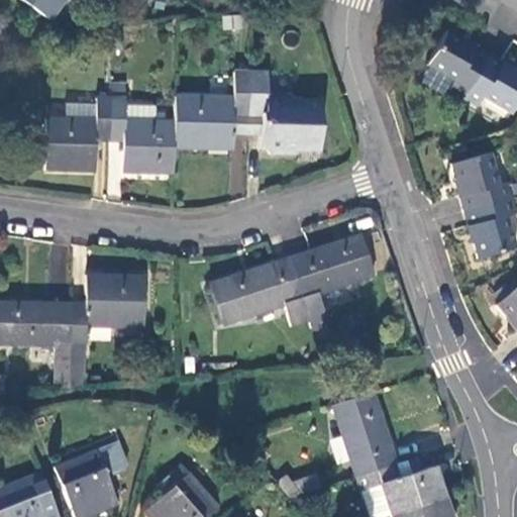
[(449,91),(463,98),(489,55),(444,29),(425,64),(453,81),(449,91)]
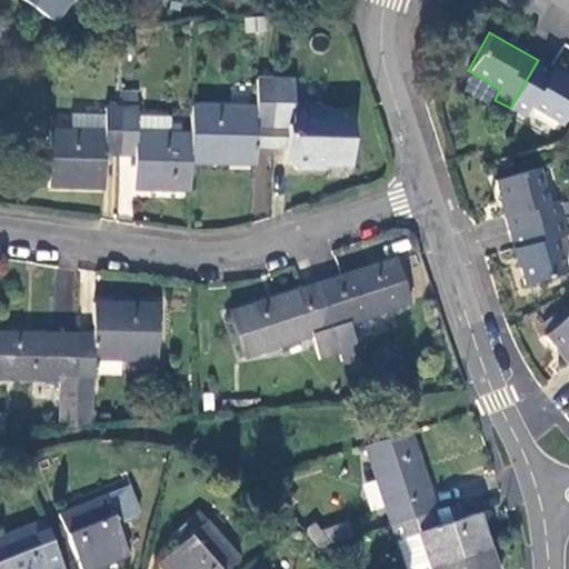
[(568,77),(538,60),(510,108),(527,118),(532,108),(561,125),(568,111),(568,77)]
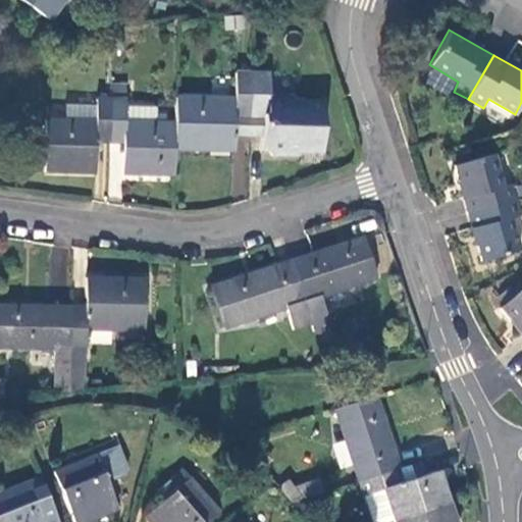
[(249,117),(250,74),(237,74),(236,100),(175,98),(174,124),(174,149),(233,151),(235,131),(235,117),(249,117)]
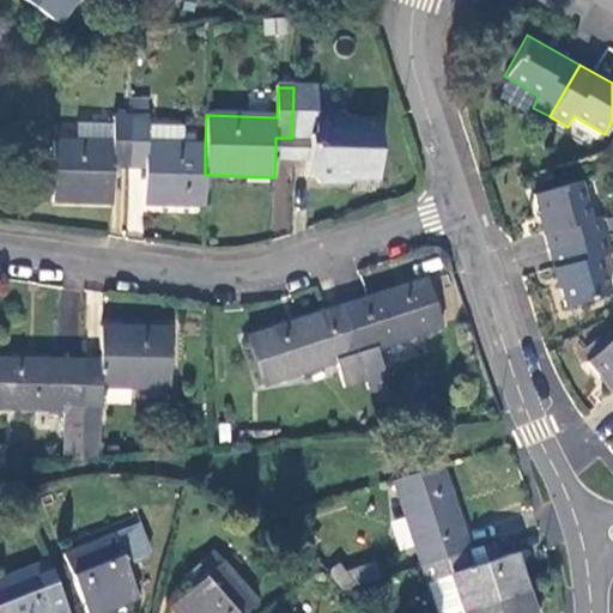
[(313,89),(293,87),(292,138),(308,139),(308,155),(308,177),(313,177),(321,186),(333,186),(338,177),(378,178),(380,126),(353,125),(346,119),(313,117),(313,89)]
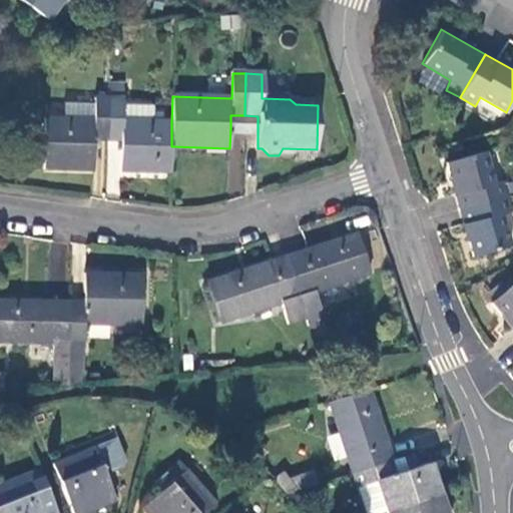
[(109,81),(109,99),(122,100),(123,81),(109,81)]
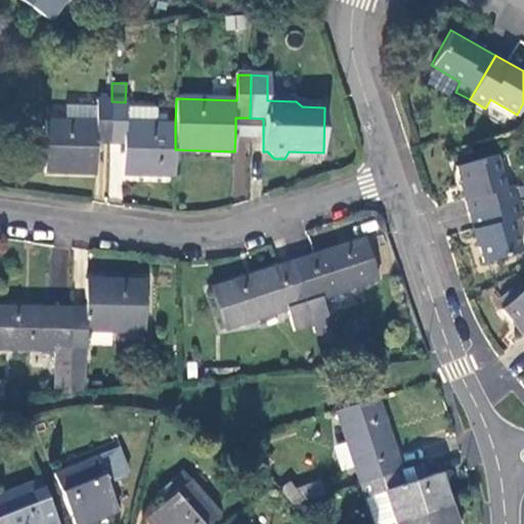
[(95,144),(111,143),(112,101),(97,101),(96,107),(97,123),(66,122),(44,122),(44,172),(95,173),(95,144)]
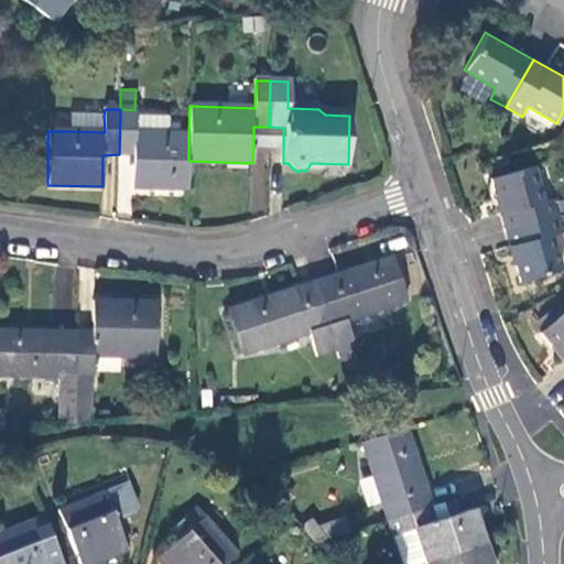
[(132,187),(187,188),(188,161),(188,134),(169,134),(134,133),(134,117),(134,110),(120,109),(119,154),(132,154),(132,187)]
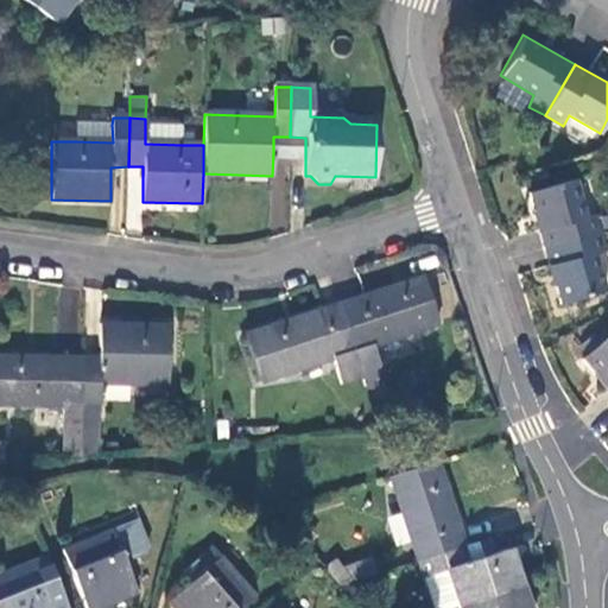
[(76,124),(76,141),(113,143),(112,125),(76,124)]
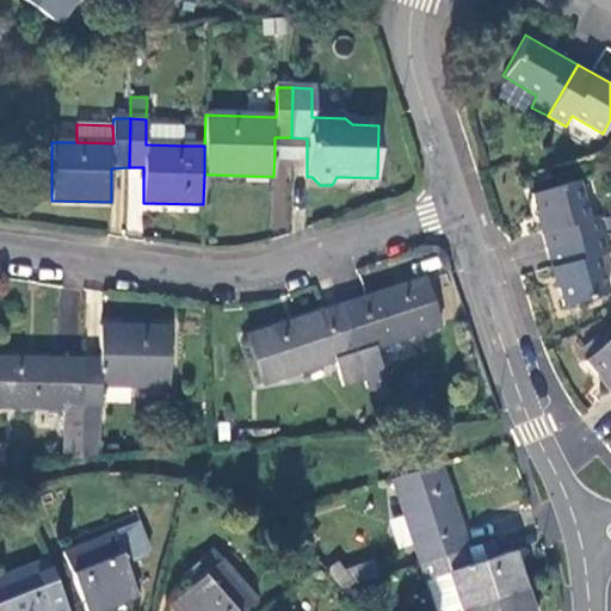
[(146,144),(183,146),(183,128),(146,127),(146,144)]
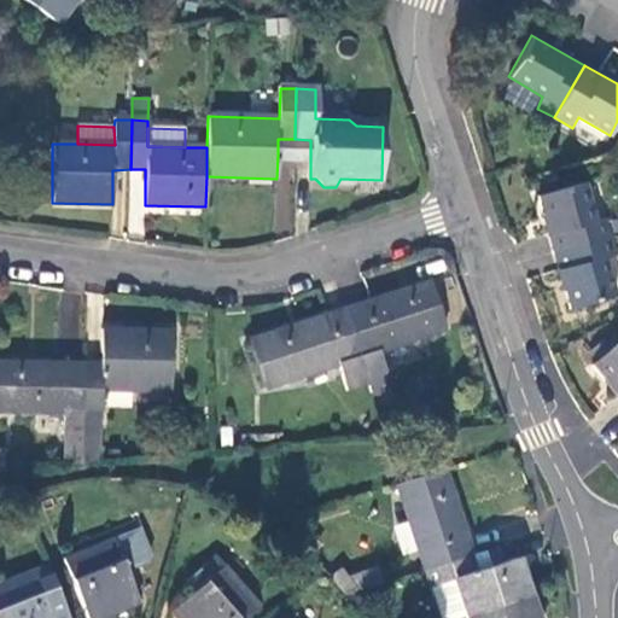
[(295,139),(278,139),(278,155),(295,156),(295,139)]
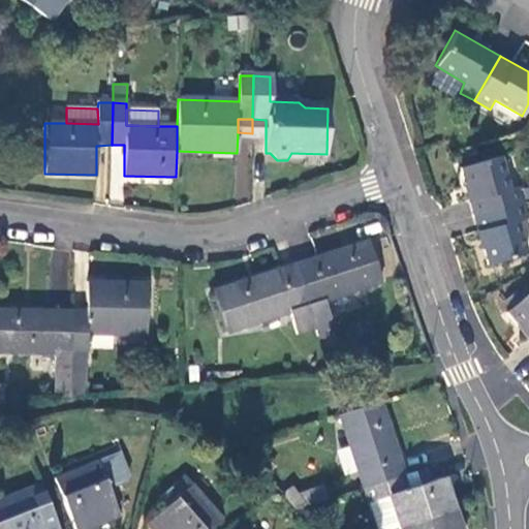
[(266,120),(252,119),(252,133),(266,133),(266,120)]
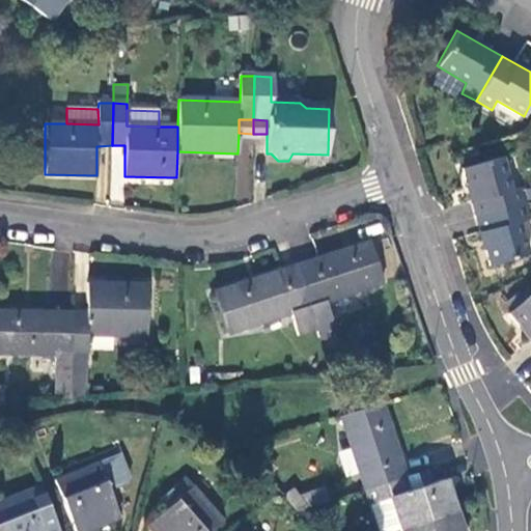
[(460,169),(474,218),(525,203),(521,187),(510,191),(500,156),(460,169)]
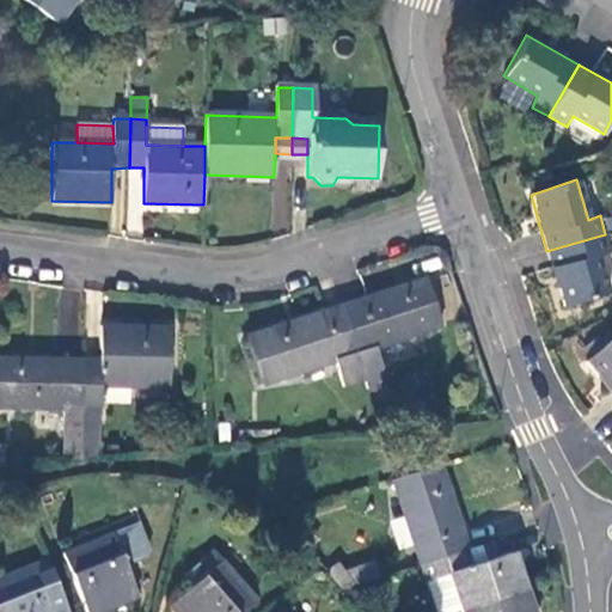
[(605,234),(546,251),(562,308),(609,295),(598,256),(610,254),(605,234)]
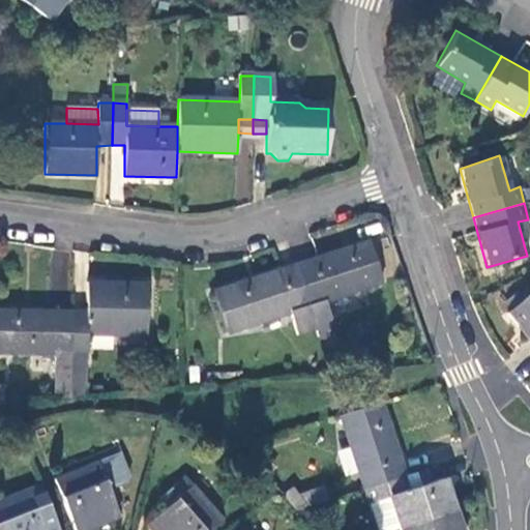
[(371,241),(295,266),(316,329),(317,331),(329,327),(331,320),(325,300),(383,283),(371,241)]
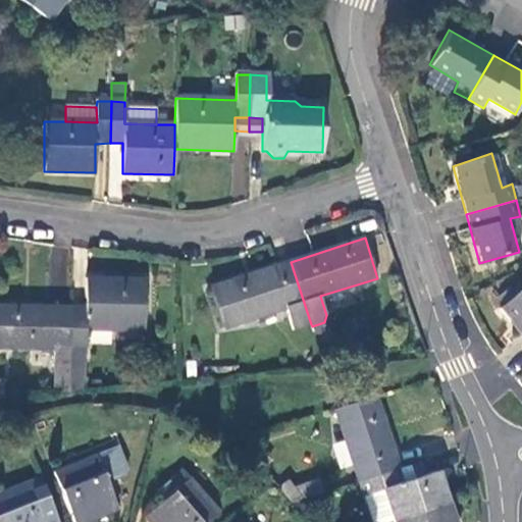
[(311,324),(291,262),(210,289),(223,328),(286,308),(294,330),(311,324)]
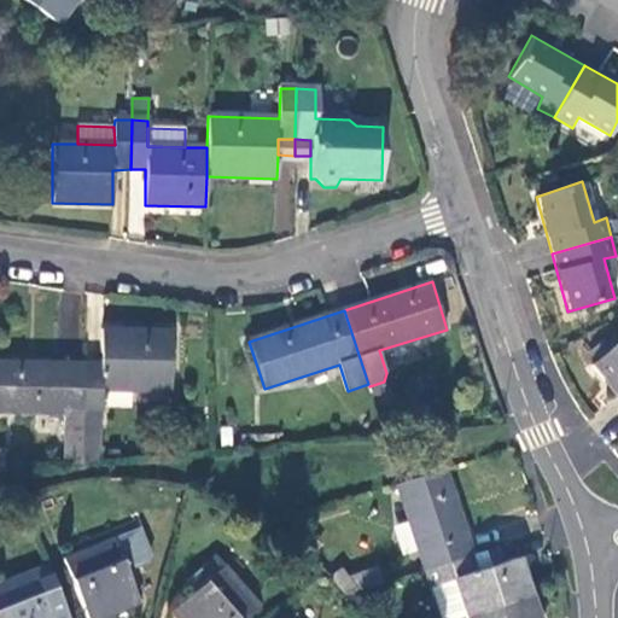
[(100,366),(85,365),(82,462),(100,464),(101,390),(172,392),(172,332),(103,330),(100,366)]
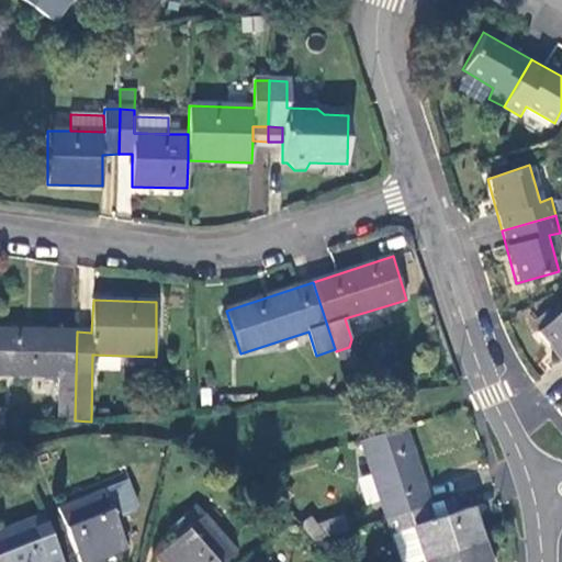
[(561,359),(561,307),(537,328),(561,359)]
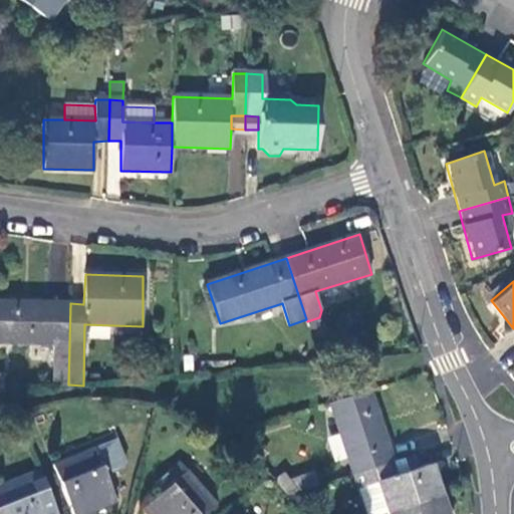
[(70,303),(0,300),(0,343),(53,345),(54,387),(68,387),(68,384),(70,303)]
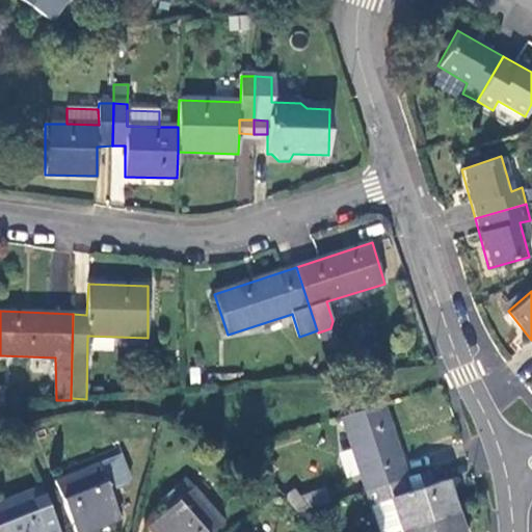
[(327,340),(330,328),(318,333),(321,342),(327,340)]
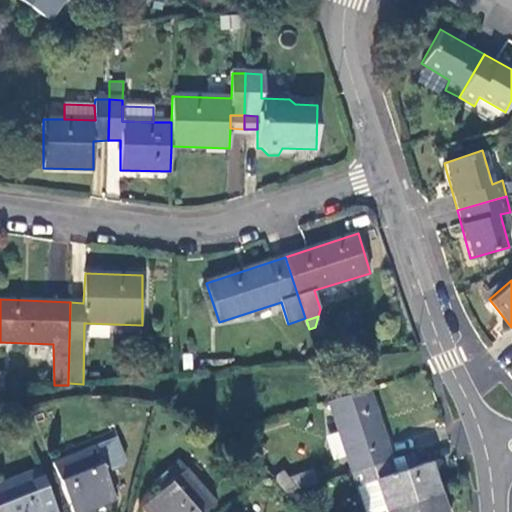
[(392,459),(369,388),(328,401),(352,472),(392,459)]
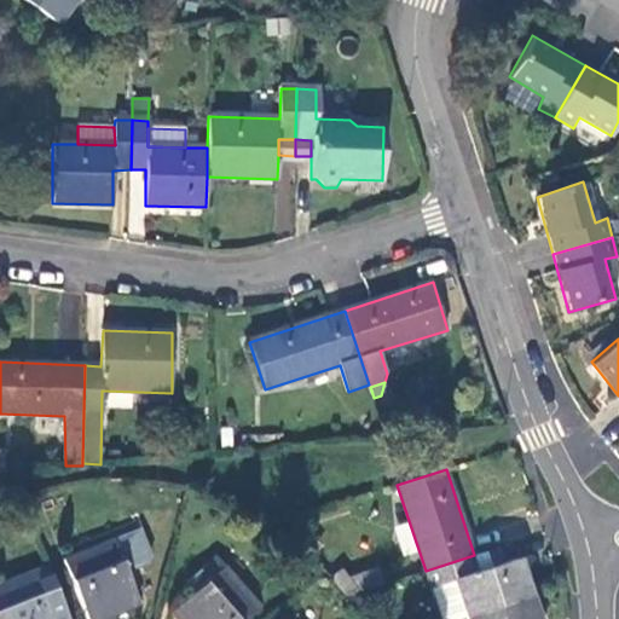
[(87,618),(100,618),(140,605),(115,541),(65,560),(87,618)]
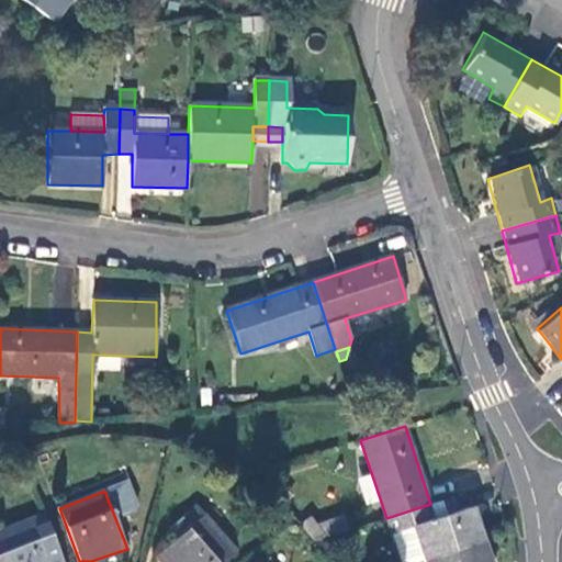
[(447,498),(430,504),(435,519),(451,514),(447,498)]
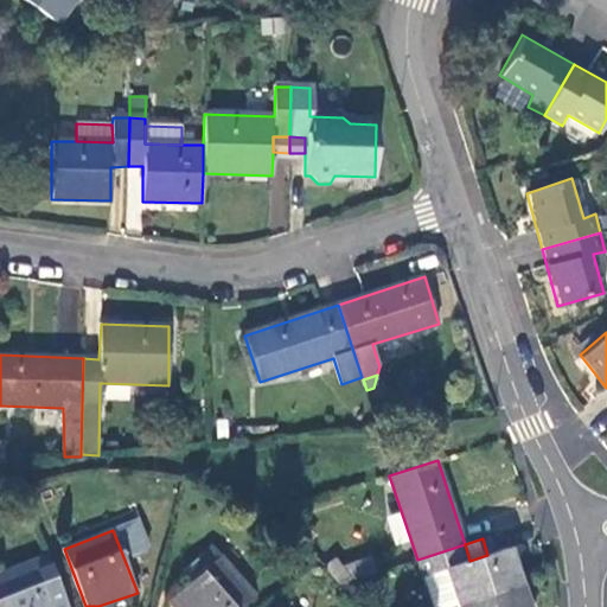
[(470,561),(465,544),(417,560),(422,576),(443,569),(457,605),(521,585),(510,548),(487,555),(470,561)]
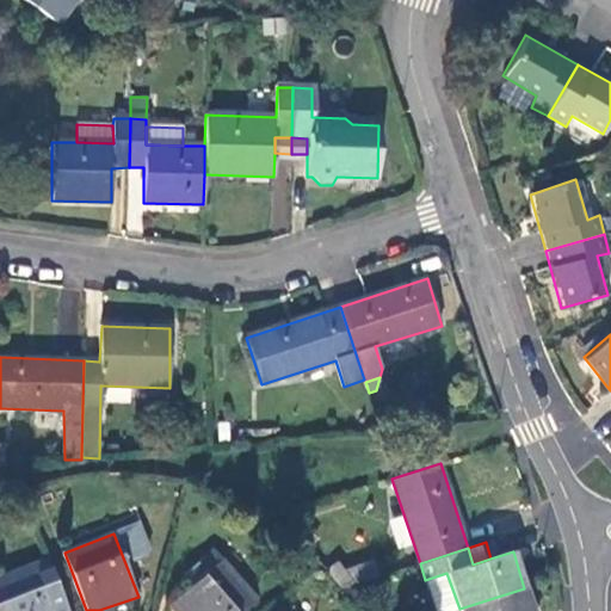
[(68,610),(49,560),(0,578),(0,610),(68,610)]
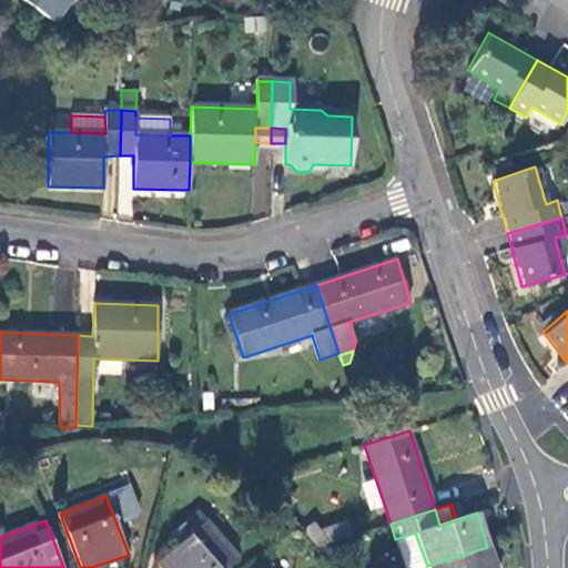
[(162,567),(226,567),(237,559),(204,520),(158,563),(162,567)]
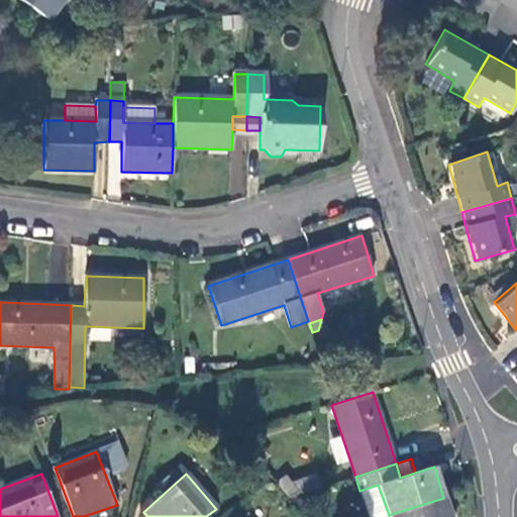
[(286,477),(276,484),(283,491),(286,496),(318,487),(315,476),(291,483),(286,477)]
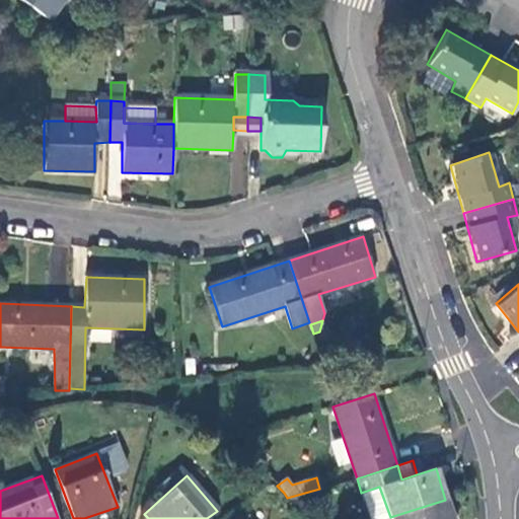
[(379,487),(361,493),(369,518),(384,518),(390,517),(379,487)]
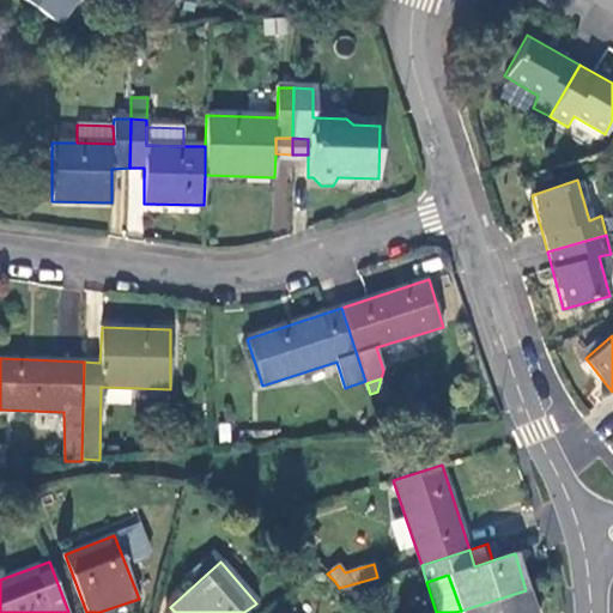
[(533,612),(526,590),(461,611),(461,612),(533,612)]
